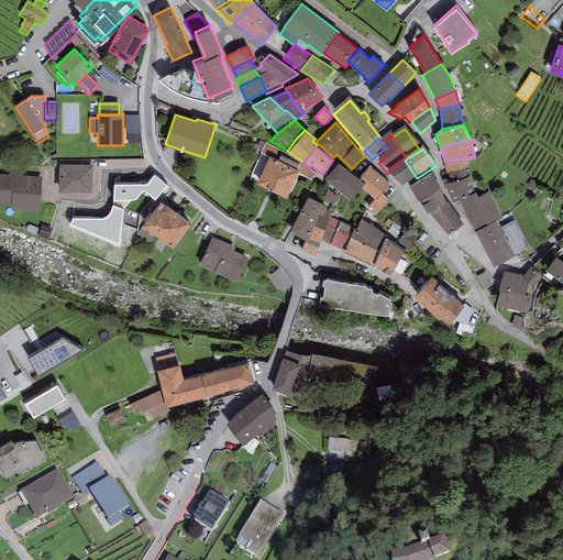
[(269,156),(256,183),(286,197),(299,169),(269,156)]
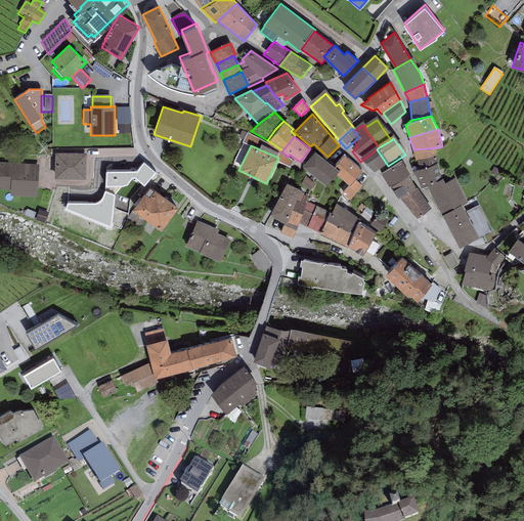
[(413,149),(412,150),(416,161),(418,161),(419,169),(437,164),(438,156),(438,147),(413,149)]
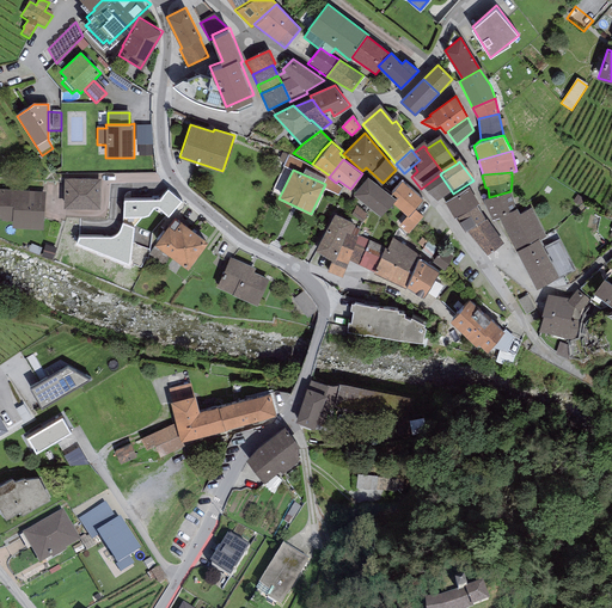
[(391,194),(367,174),(353,192),(380,215),(392,202),(396,198),(391,194)]
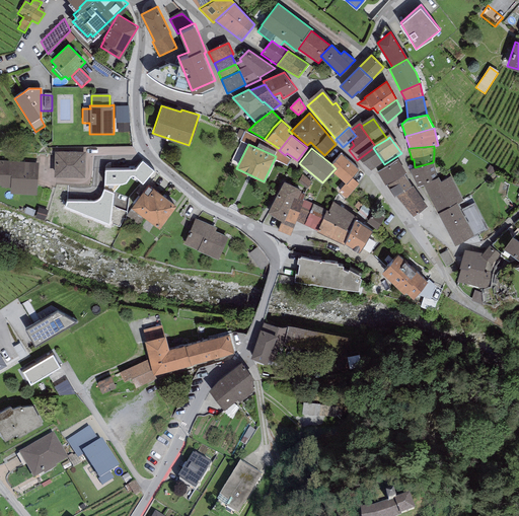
[(373,148),(357,160),(371,173),(384,164),(373,148)]
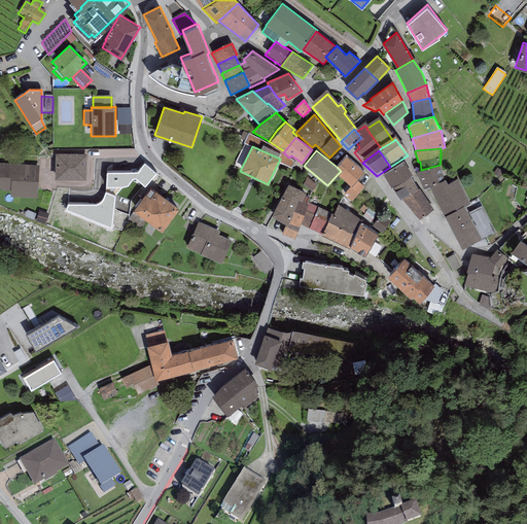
[(338,174),(351,186),(357,180),(364,173),(346,156),(337,167),(341,171),(338,174)]
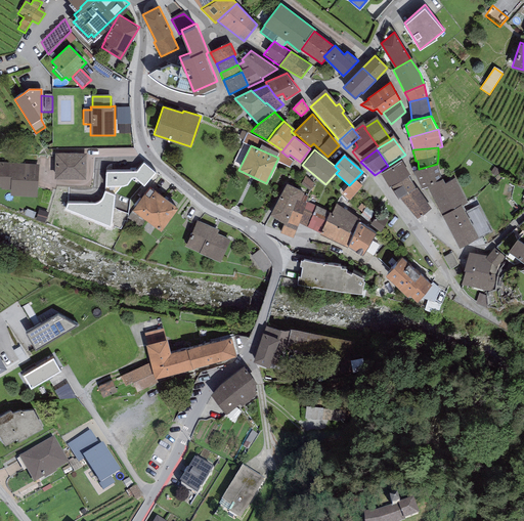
[(55,157),(54,181),(86,182),(87,158),(55,157)]
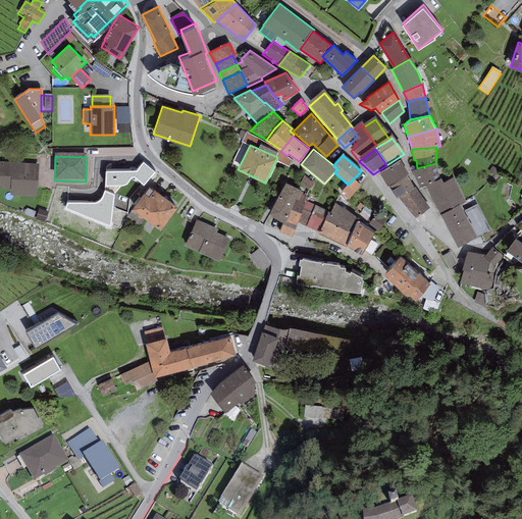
[(400,160),(379,172),(387,187),(388,186),(407,174),(409,173),(400,160)]
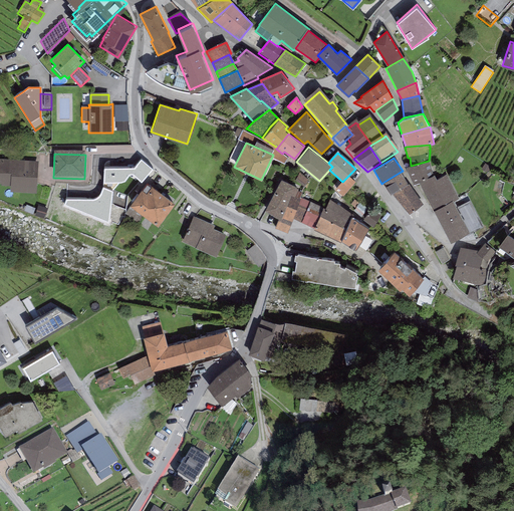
[(38,164),(0,161),(0,184),(1,185),(1,187),(11,187),(10,193),(36,195),(38,164)]
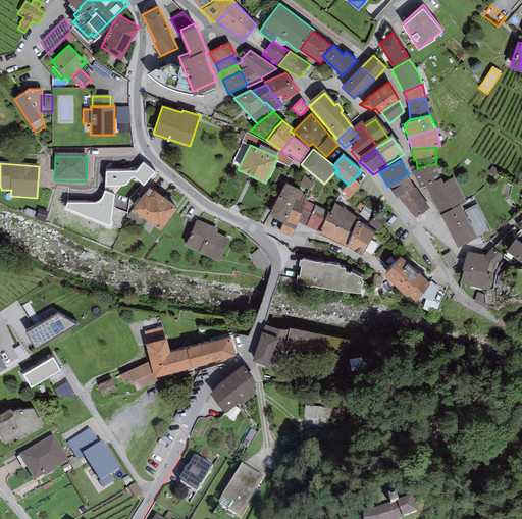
[(420,188),(426,186),(439,178),(435,163),(417,168),(412,169),(420,188)]
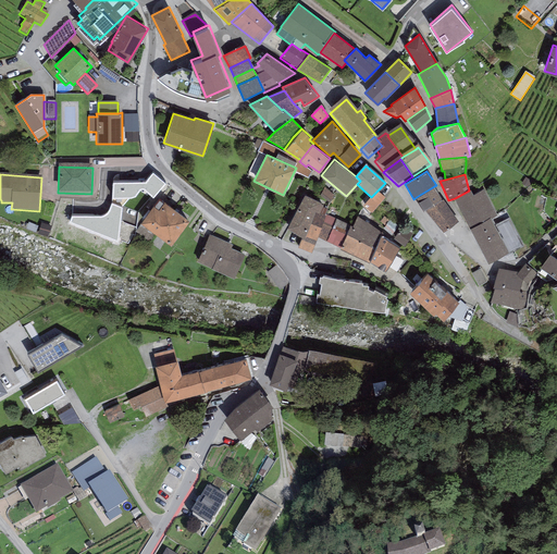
[(165,188),(152,176),(146,186),(112,186),(111,202),(132,201),(136,200),(140,194),(145,193),(153,201),(165,188)]
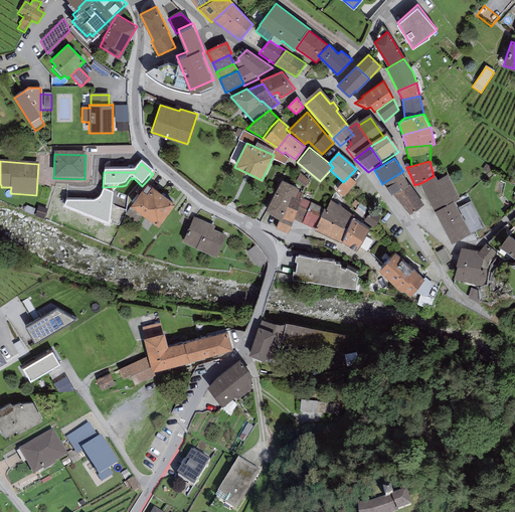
[(491,169),(486,166),(482,171),(487,175),(491,169)]
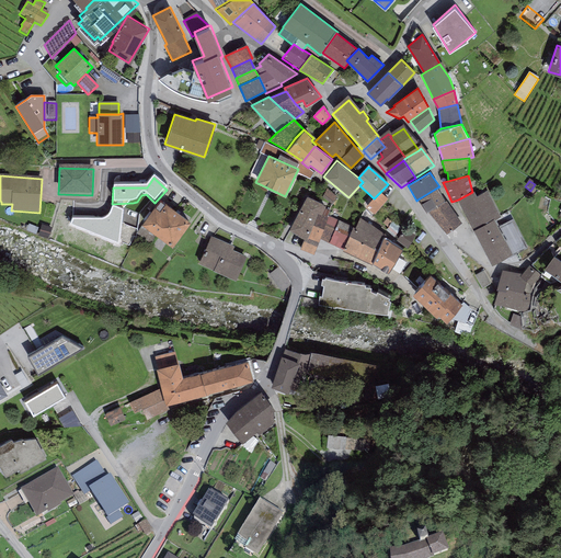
[(445,202),(437,188),(418,200),(426,214),(430,213),(445,202)]
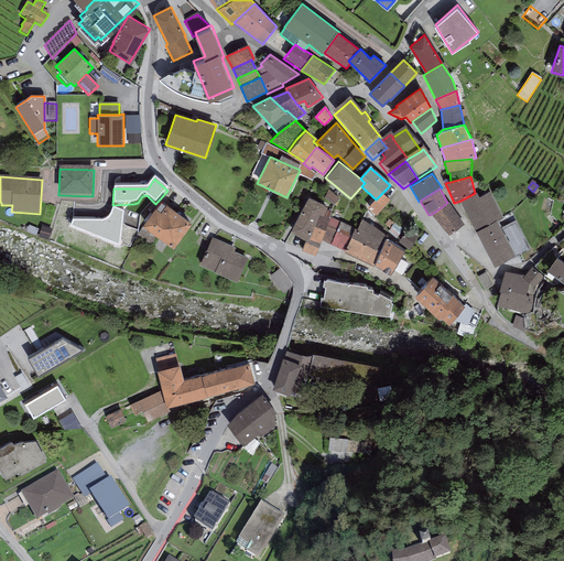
[(338,198),(329,192),(324,200),(334,206),(338,198)]
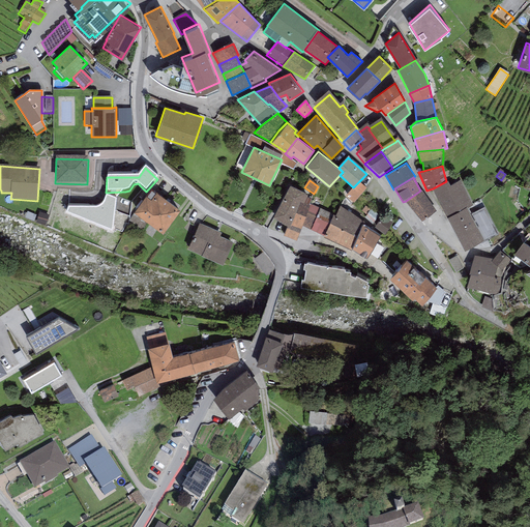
[(446,181),(433,188),(447,217),(466,207),(467,209),(473,206),(460,180),(450,185),(447,180),(446,181)]
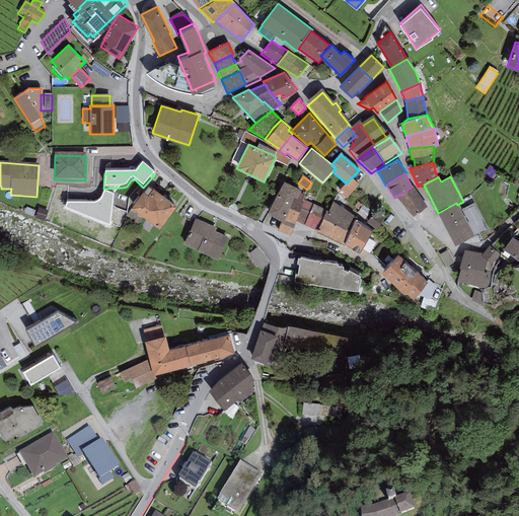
[(359,185),(352,177),(346,183),(339,192),(346,199),(359,185)]
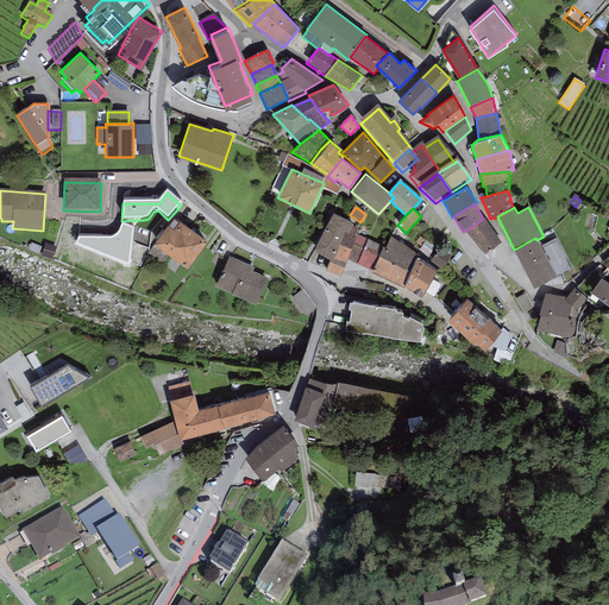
[(351,226),(333,218),(314,253),(318,254),(316,257),(330,264),(331,263),(332,264),(345,237),(349,238),(352,229),(353,228),(351,227),(351,226)]
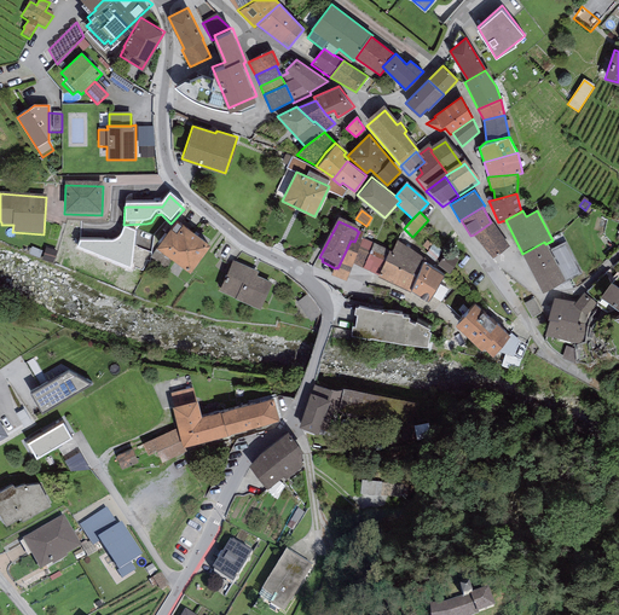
[(510,247),(492,221),(491,222),(474,235),(491,260),(510,247)]
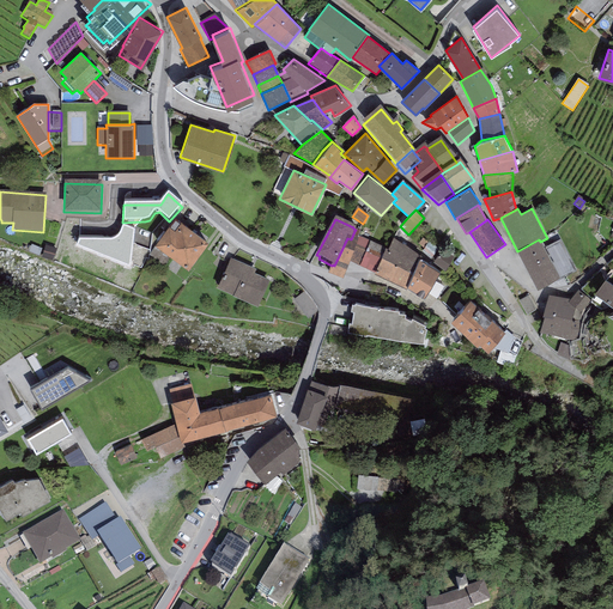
[(155,250),(173,263),(193,236),(181,227),(180,229),(175,225),(169,233),(168,232),(155,250)]
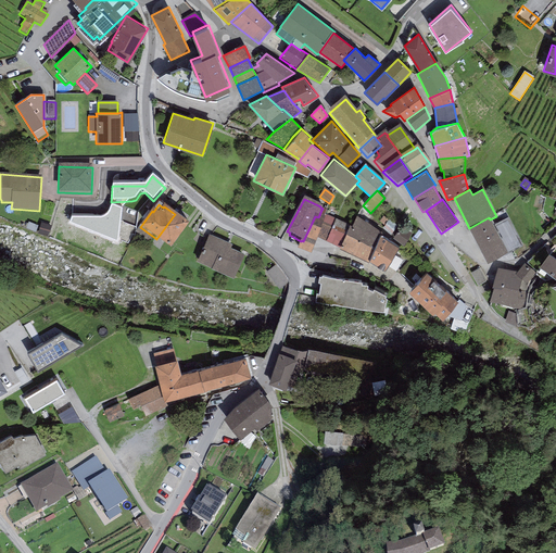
[(100,220),(72,220),(68,226),(117,244),(122,211),(112,206),(110,212),(108,216),(103,218),(100,220)]
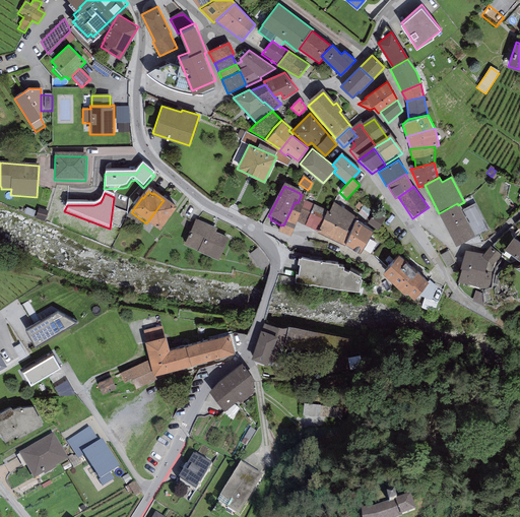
[(306,198),(301,196),(298,203),(295,202),(283,225),(282,224),(281,225),(278,235),(290,240),(297,224),(305,203),(304,203),(306,198)]
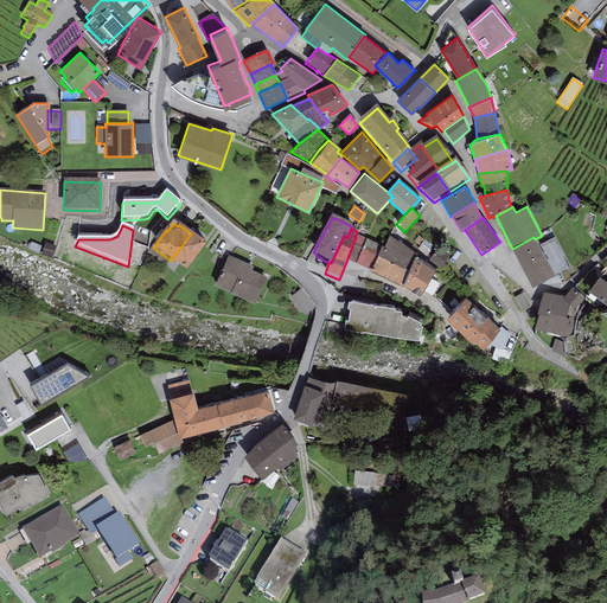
[(191,233),(171,261),(186,273),(206,245),(191,233)]
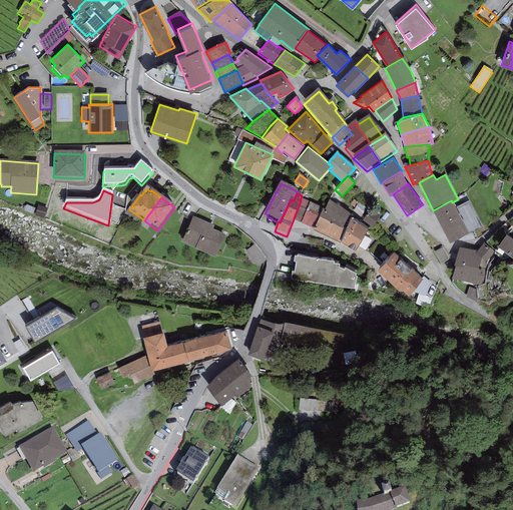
[(310,205),(301,200),(293,221),(301,225),(310,205)]
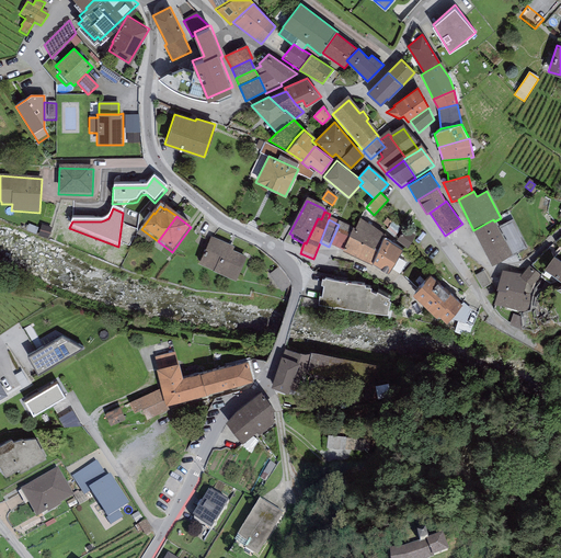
[(492,265),(508,257),(510,259),(527,249),(513,220),(497,228),(494,221),(493,219),(473,230),(492,265)]
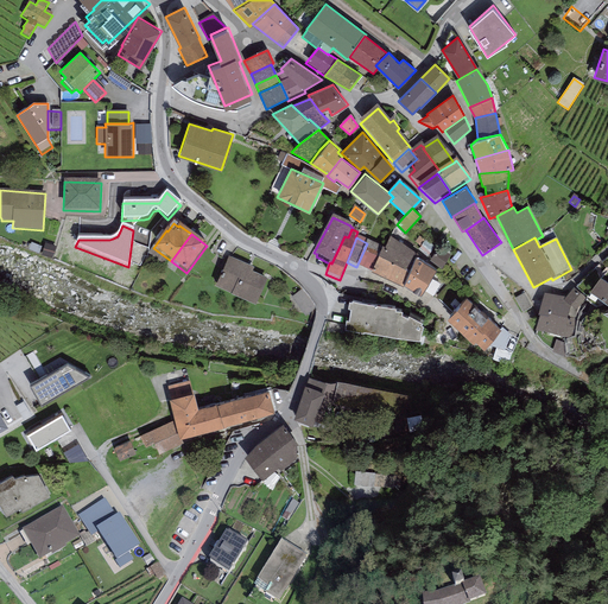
[(435,247),(419,239),(415,243),(419,247),(418,249),(428,255),(435,247)]
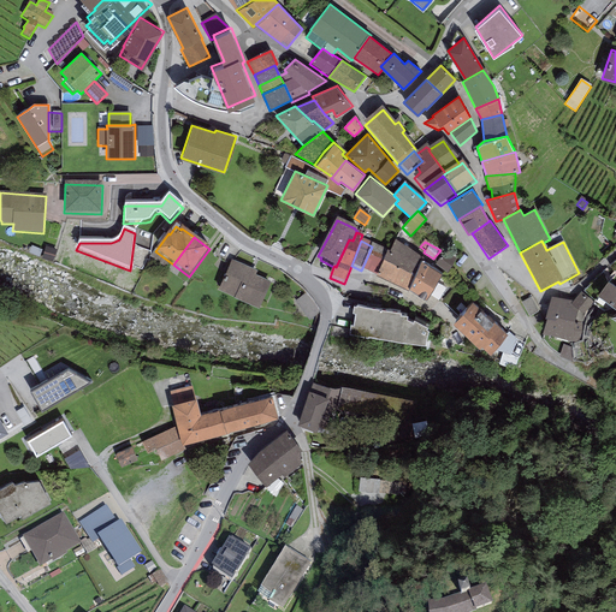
[(375,280),(392,287),(409,251),(396,243),(390,254),(388,253),(377,278),(375,280)]
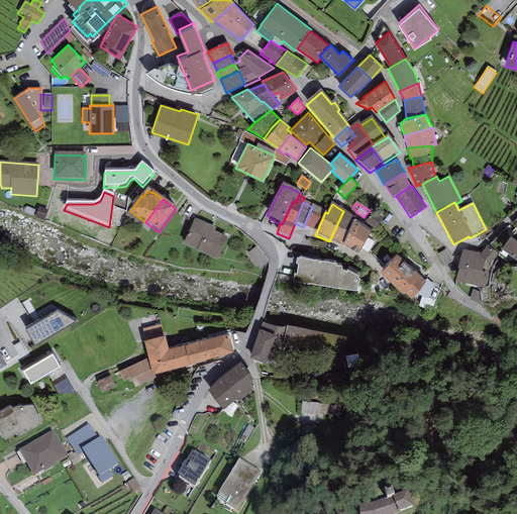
[(325,212),(312,207),(303,227),(316,233),(325,212)]
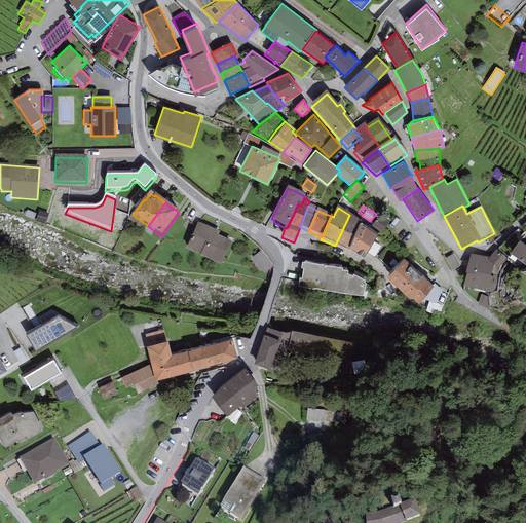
[(349,215),(335,246),(348,253),(349,251),(360,228),(362,223),(349,215)]
